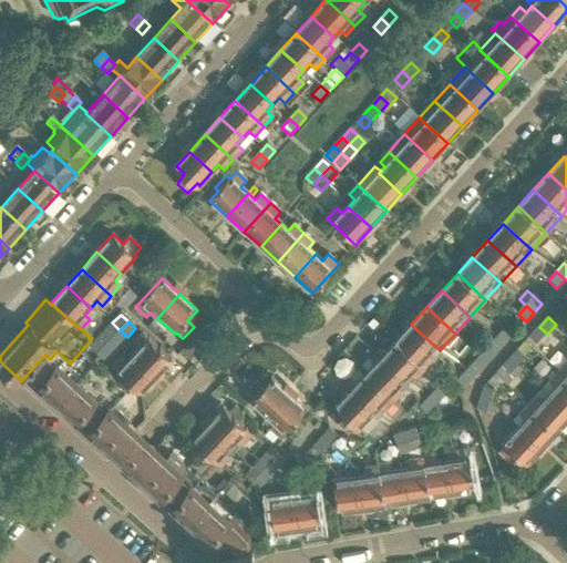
[(104,331),(112,339),(120,330),(112,323),(104,331)]
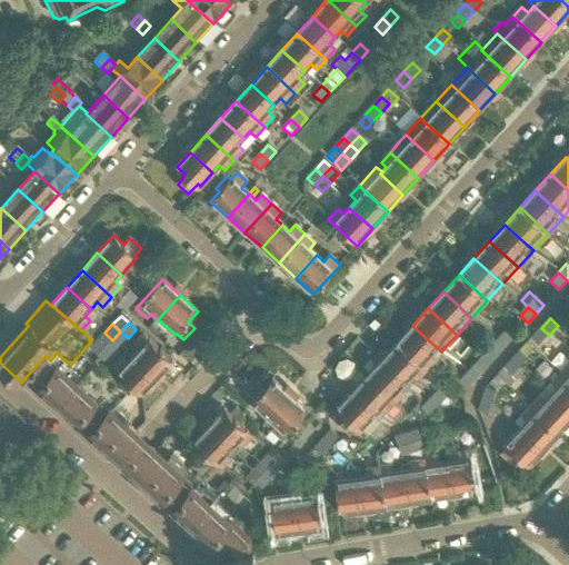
[(426,368),(435,358),(441,352),(412,326),(397,343),(426,368)]
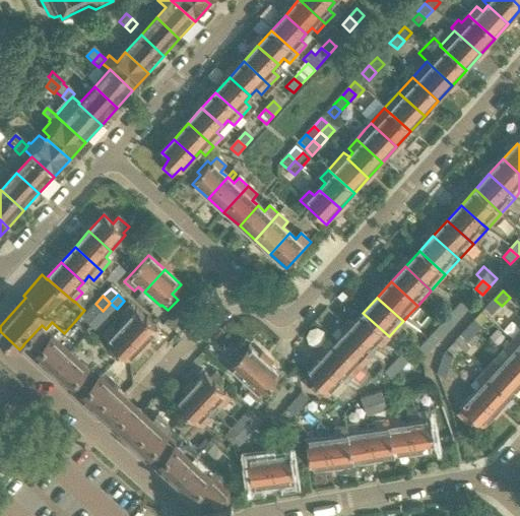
[(502,306),(495,300),(484,311),(492,318),(502,306)]
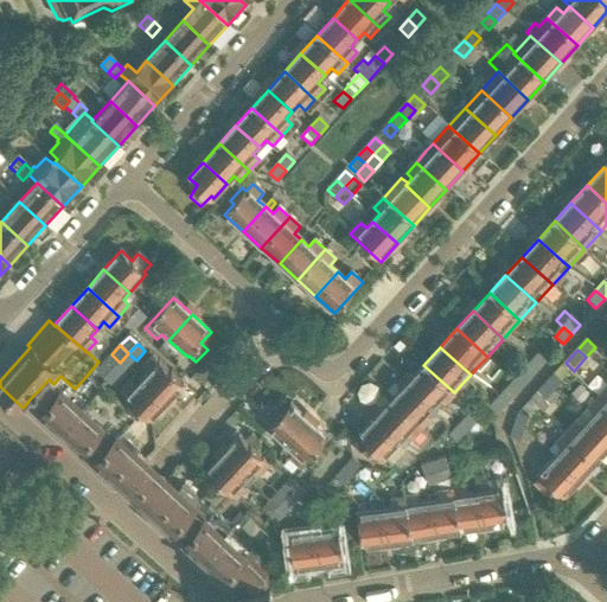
[(120,363),(128,370),(136,360),(128,353),(120,363)]
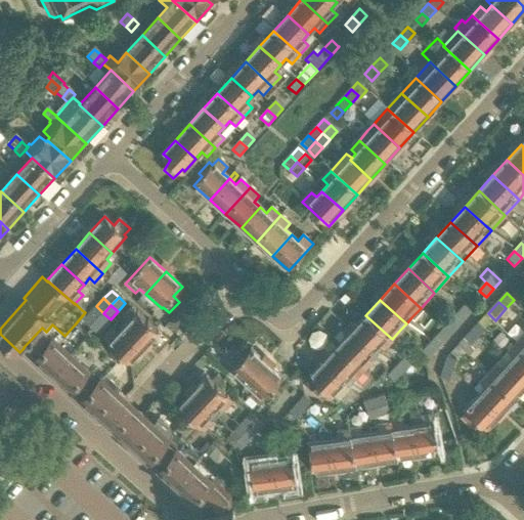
[(472,312),(472,311),(465,305),(457,313),(465,319),(472,312)]
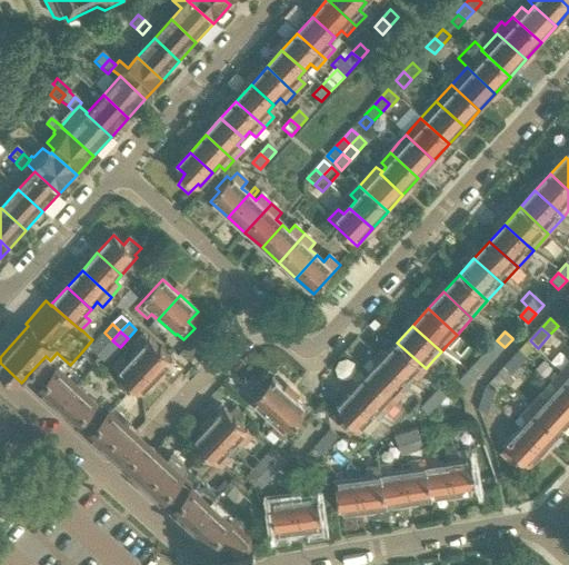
[(105,348),(112,340),(105,333),(97,342),(105,348)]
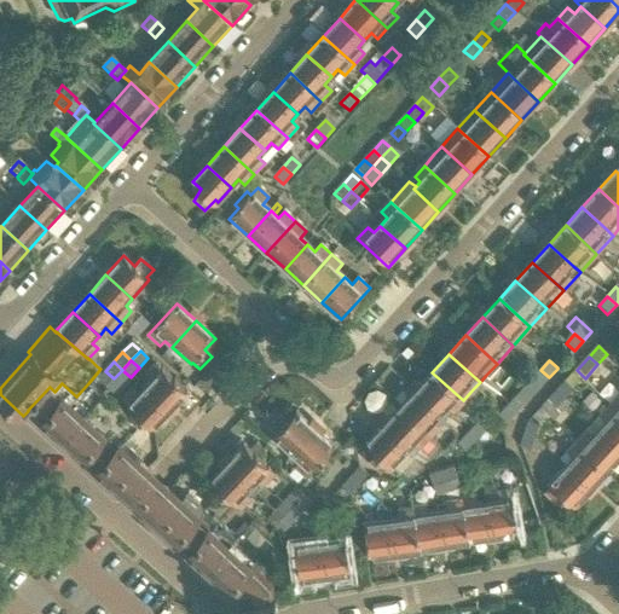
[(151,382),(145,389),(171,413),(189,394),(157,365),(146,377),(151,382)]
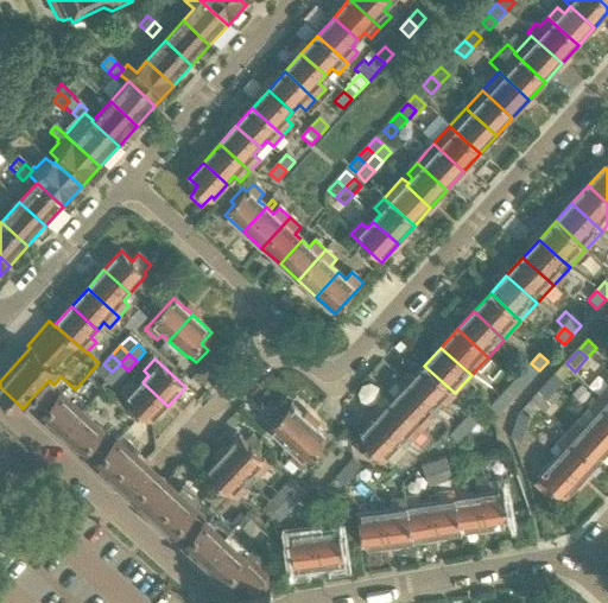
[(128,370),(120,363),(112,372),(120,380),(128,370)]
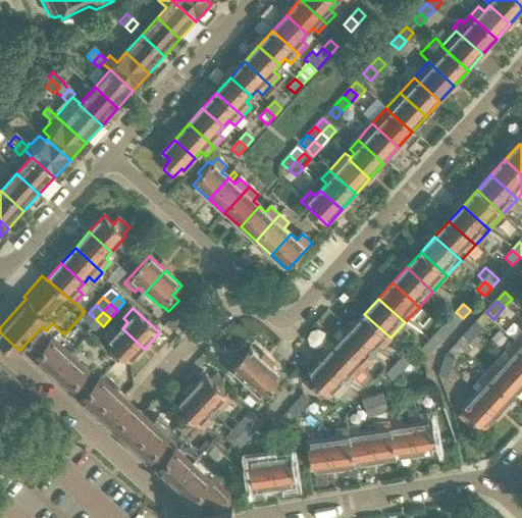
[(456,327),(463,318),(456,312),(449,320),(456,327)]
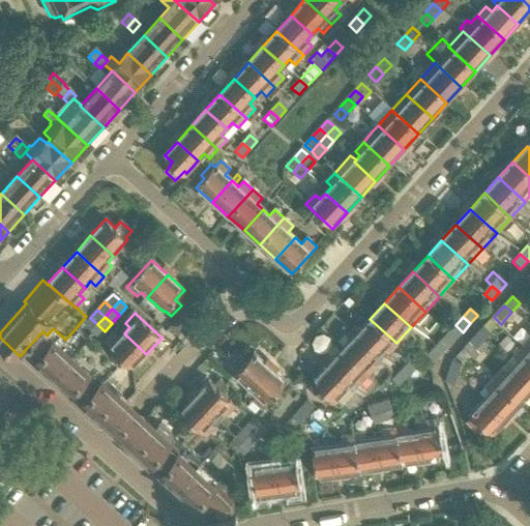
[(90,318),(83,326),(90,332),(97,324),(90,318)]
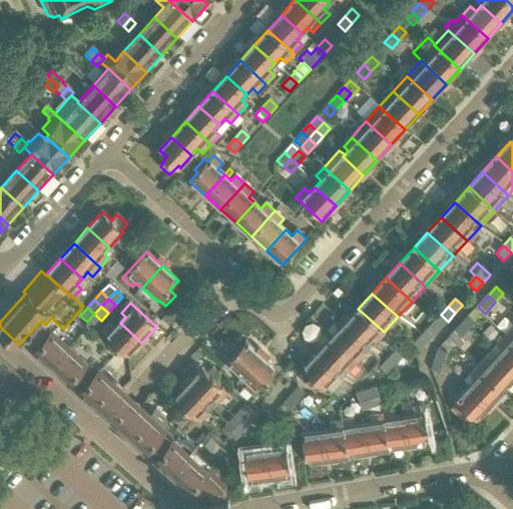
[(358,309),(345,324),(365,343),(371,337),(376,341),(384,332),(358,309)]
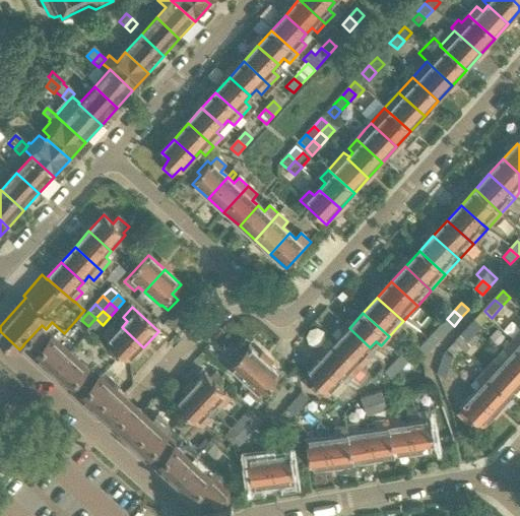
[(103,325),(95,318),(88,326),(94,332),(103,325)]
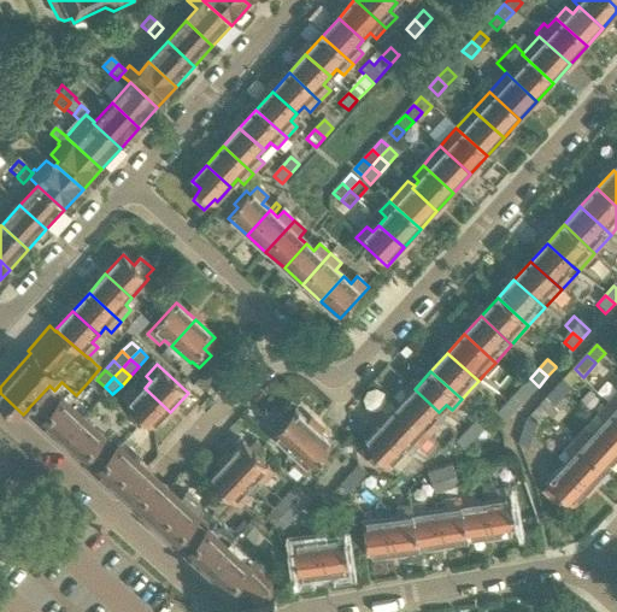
[(563,381),(554,392),(563,399),(571,389),(563,381)]
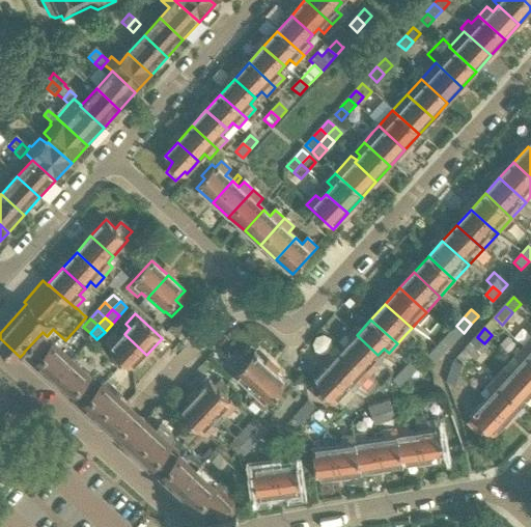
[(133,380),(76,329),(65,340),(53,329),(47,336),(43,332),(24,352),(24,353),(116,435),(208,520),(205,520),(206,526),(239,526),(238,520),(236,515),(234,515),(232,504),(213,487),(168,446),(174,439),(160,425),(156,430),(136,412),(118,396),(133,380)]
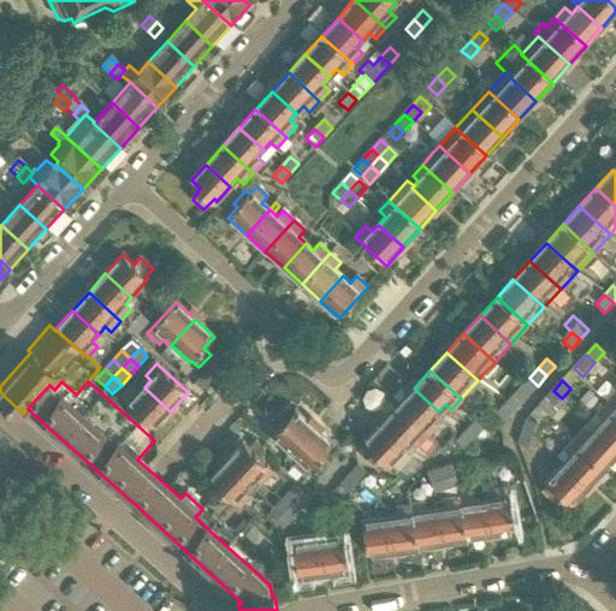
[(152,429),(170,411),(144,387),(138,395),(132,390),(122,402),(152,429)]
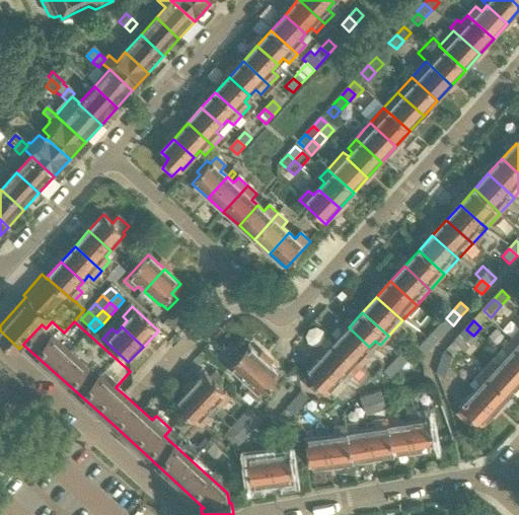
[(364,353),(369,347),(349,327),(335,343),(361,366),(369,357),(364,353)]
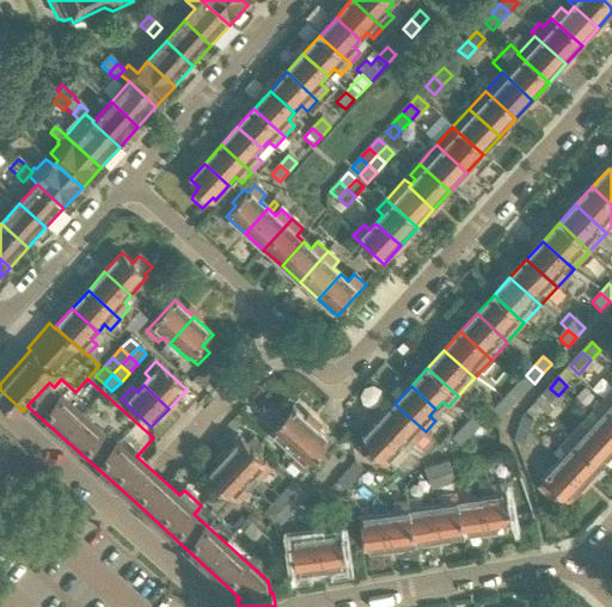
[(550,388),(542,398),(550,405),(558,396),(550,388)]
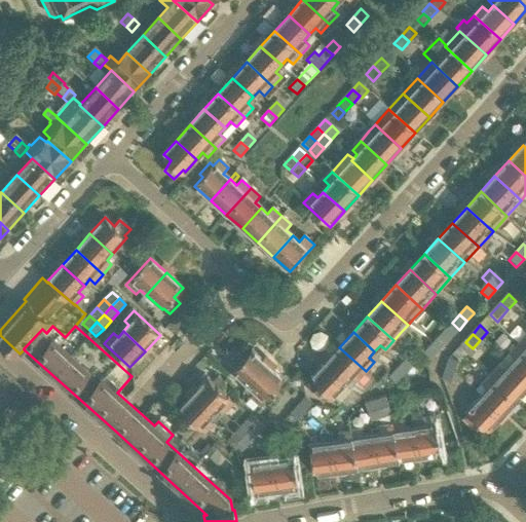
[(430,346),(439,352),(446,344),(439,337),(430,346)]
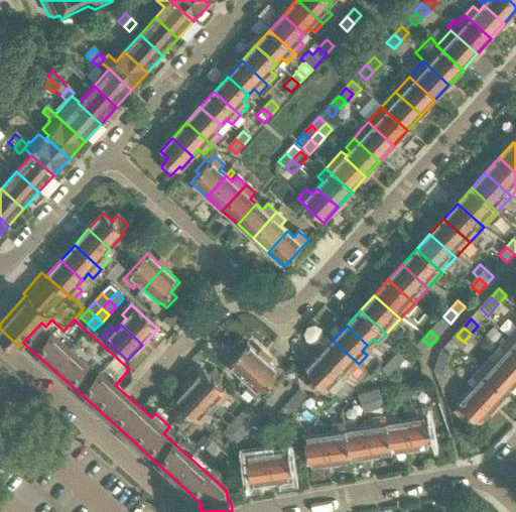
[(450,341),(467,356),(475,348),(470,343),(475,338),(471,334),(464,342),(457,336),(450,341)]
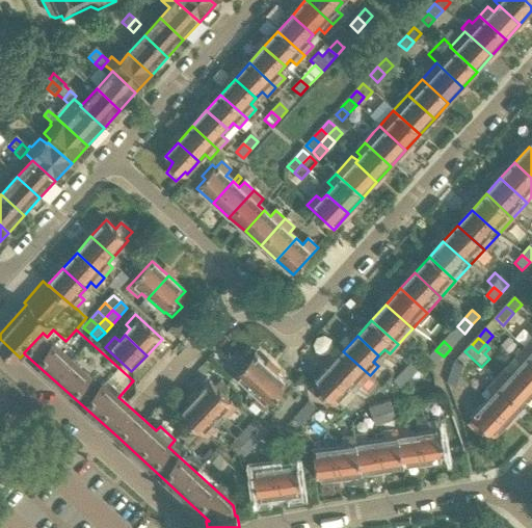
[(435,366),(444,357),(435,350),(428,359),(435,366)]
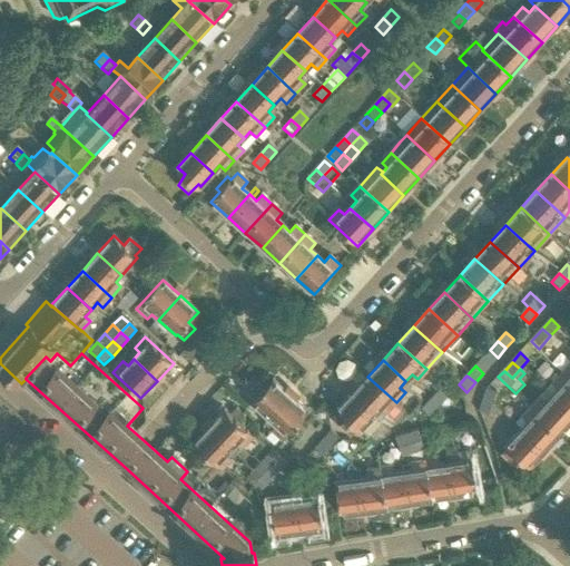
[(569,413),(569,383),(561,376),(553,386),(546,392),(569,413)]
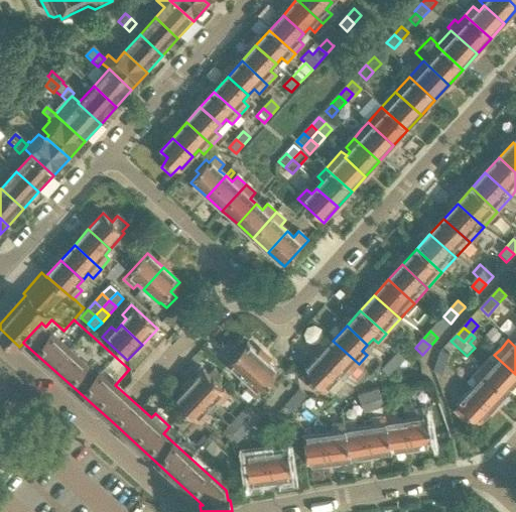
[(333,341),(318,356),(340,375),(345,380),(359,364),(333,341)]
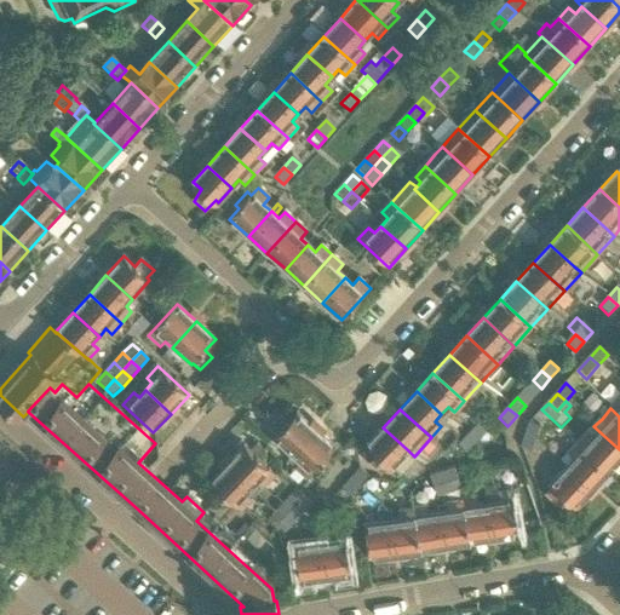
[(293,455),(316,431),(297,413),(287,424),(281,418),(269,430),(276,437),(274,438),(293,455)]
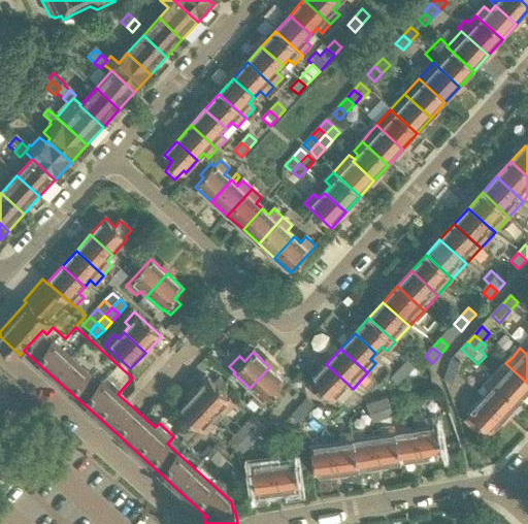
[(450,361),(447,372),(456,375),(459,364),(450,361)]
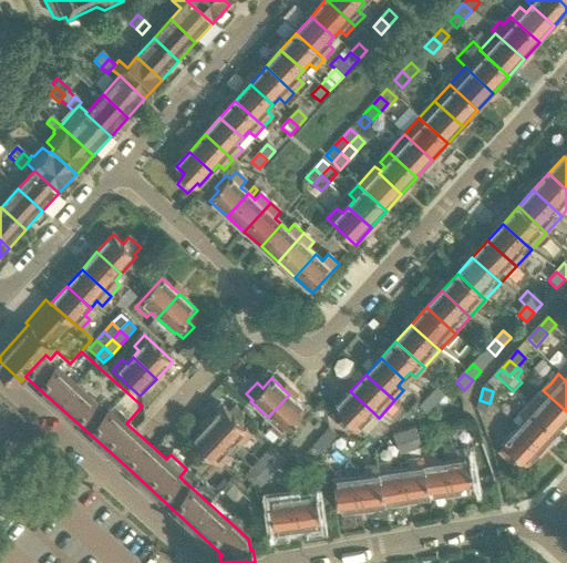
[(557,433),(566,422),(566,411),(543,390),(537,397),(528,407),(557,433)]
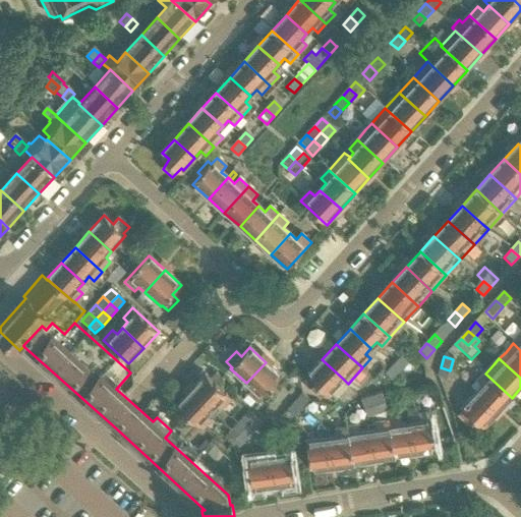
[(343,379),(322,359),(307,376),(315,384),(310,390),(321,399),(327,393),(328,395),(343,379)]
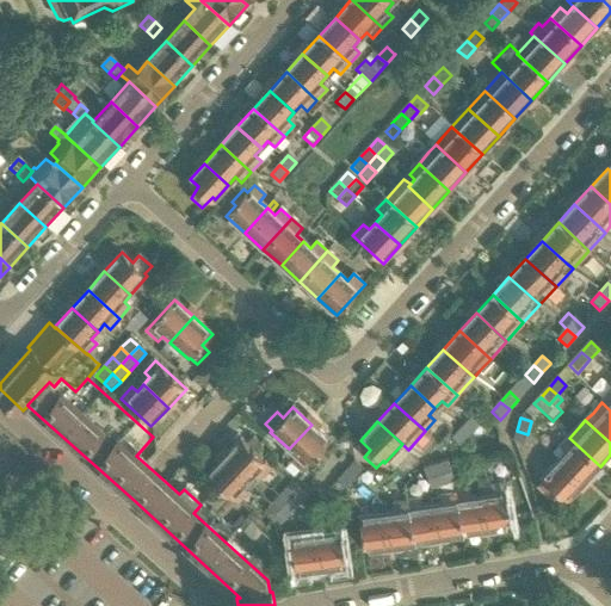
[(461,431),(469,438),(477,428),(469,421),(461,431)]
